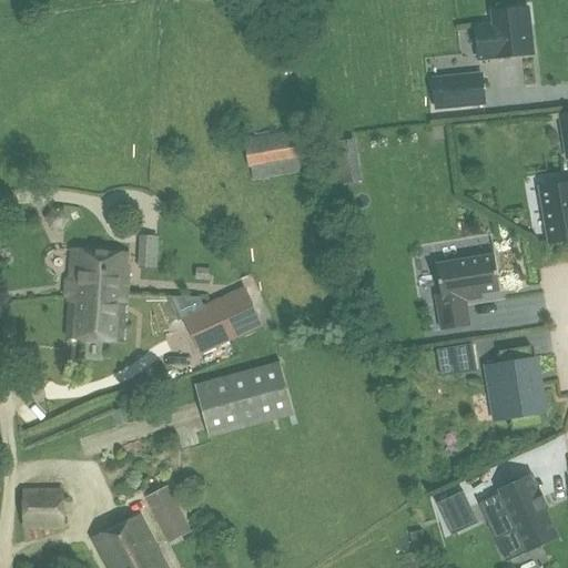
[(475,27),(479,60),(534,53),(534,52),(529,53),(525,8),(528,8),(528,7),(492,11),(493,24),(475,27)]
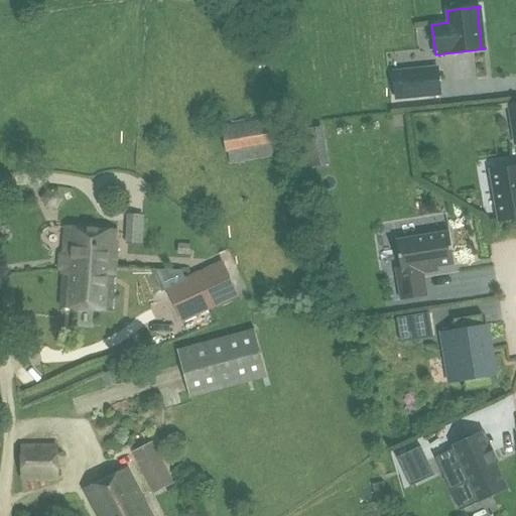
[(390,73),(393,99),(440,93),(436,67),(390,73)]
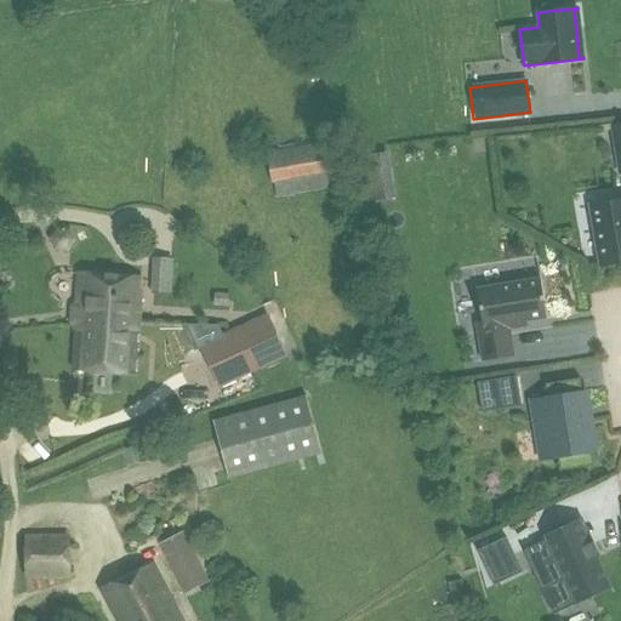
[(328,142),(268,152),(274,181),(332,171),(328,142)]
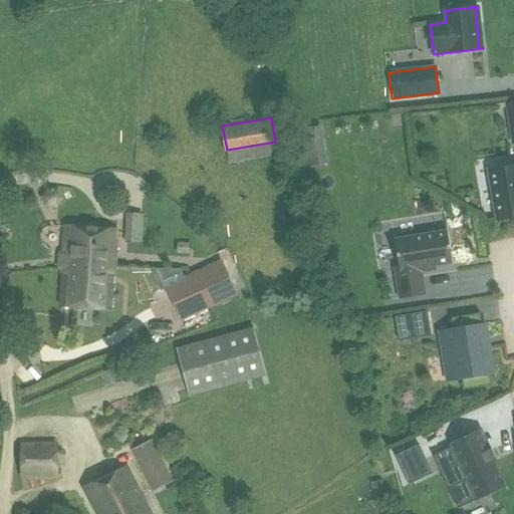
[(513,166),(490,171),(493,186),(492,186),(498,220),(499,220),(513,217),(513,166)]
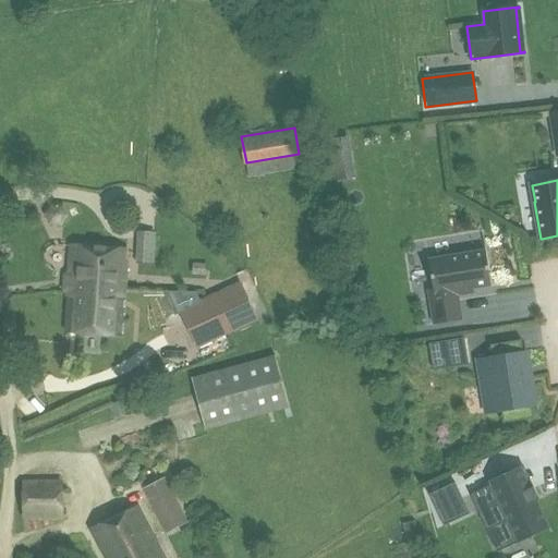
[(71,245),(65,331),(121,335),(126,249),(71,245)]
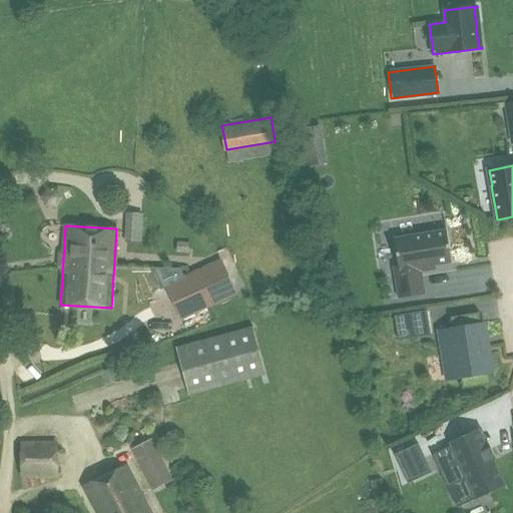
[(425,295),(422,272),(436,270),(436,266),(452,263),(447,230),(394,238),(399,266),(394,267),(399,299),(425,295)]
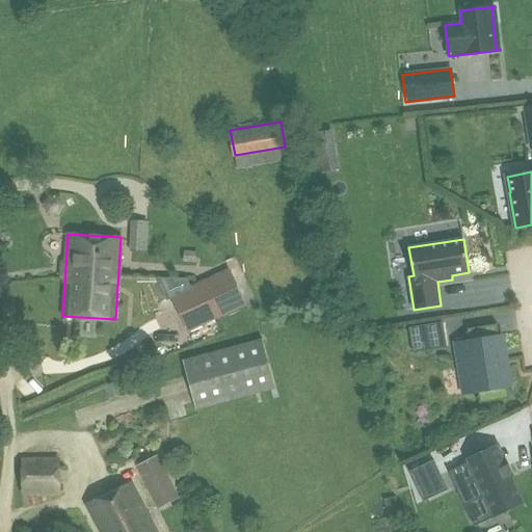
[(245,308),(230,272),(175,298),(190,333),(245,308)]
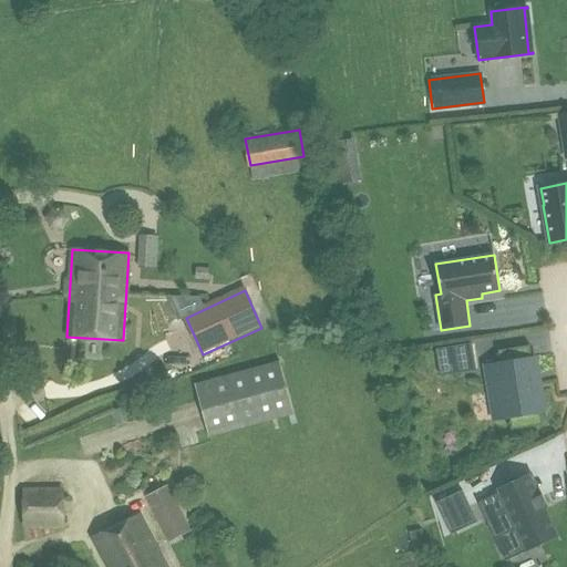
[(185,318),(206,308),(200,297),(167,296),(178,321),(185,318)]
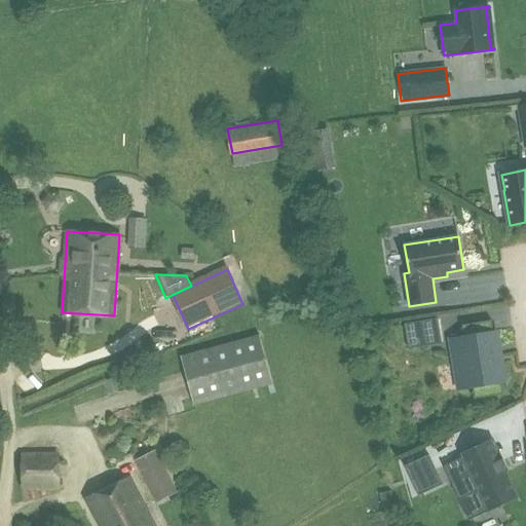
[(506,312),(508,327),(520,326),(519,311),(506,312)]
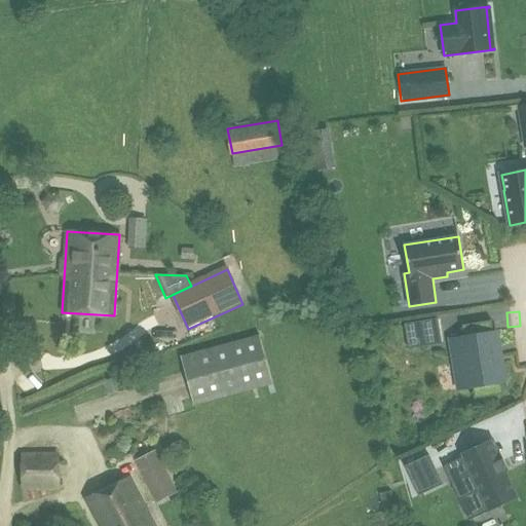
[(463,337),(449,339),(457,389),(472,387),(474,400),(503,395),(501,382),(504,382),(496,332),(493,332),(492,321),(462,325),(463,337)]
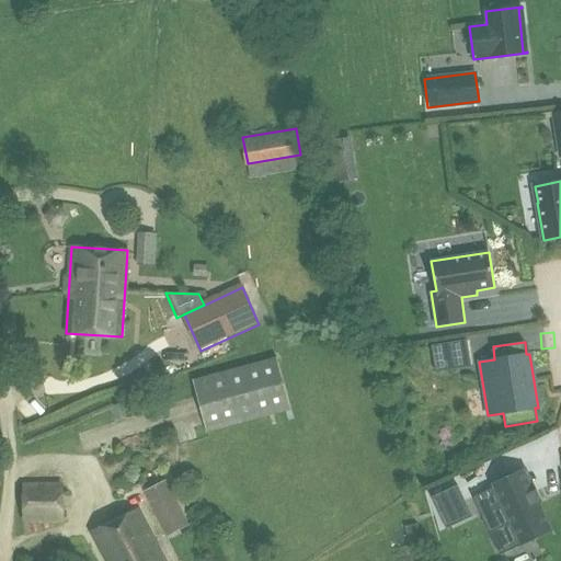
[(447,369),(443,343),(431,345),(435,371),(447,369)]
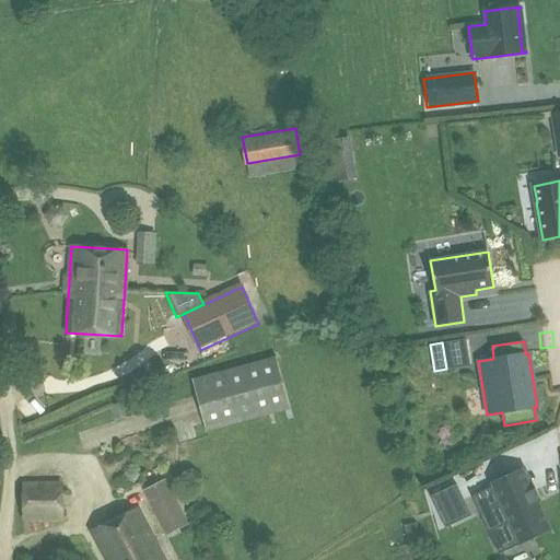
[(191,380),(207,433),(288,410),(273,357),(191,380)]
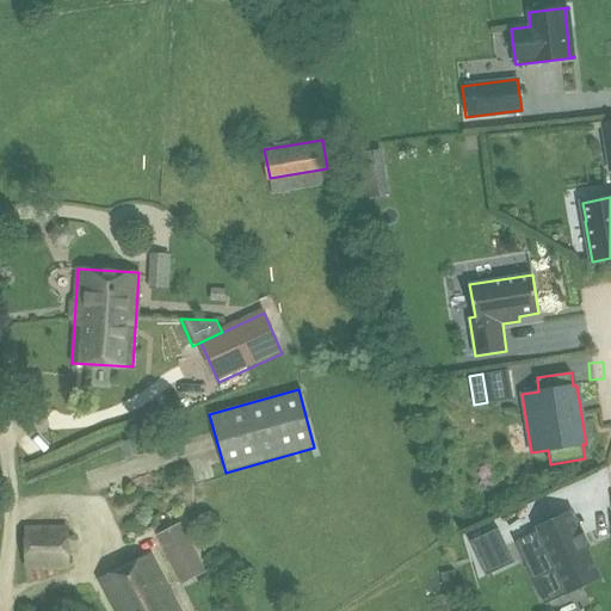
[(507,505),(512,531),(526,529),(522,503),(507,505)]
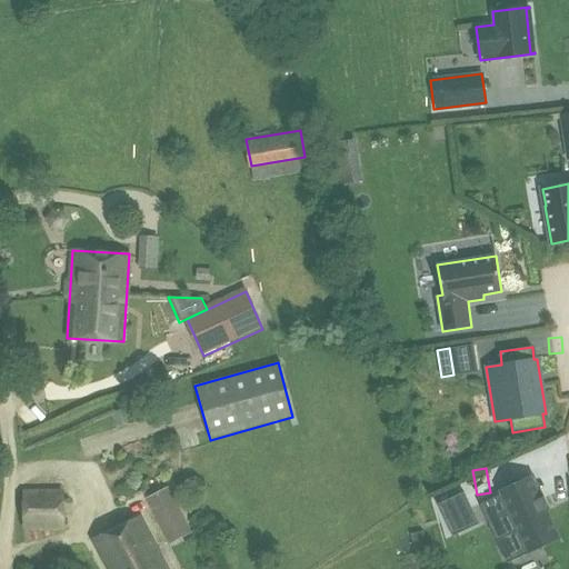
[(528,505),(517,480),(510,483),(510,485),(497,491),(499,495),(479,505),(482,511),(483,511),(496,538),(515,529),(527,555),(561,538),(547,508),(545,509),(539,499),(528,505)]
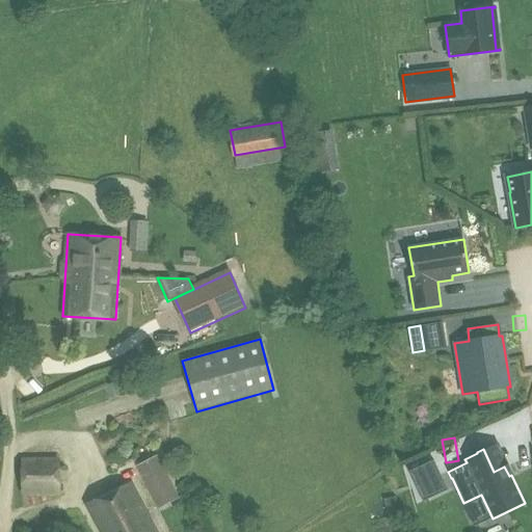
[(157,456),(137,466),(159,508),(175,500),(166,484),(170,482),(157,456)]
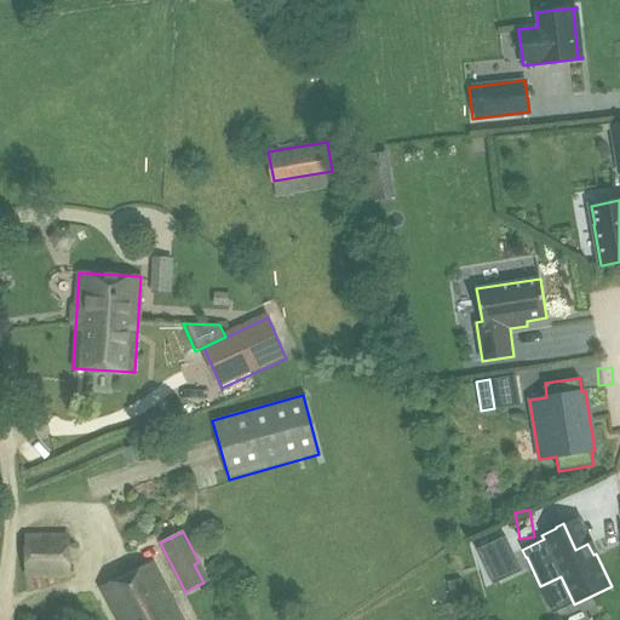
[(26,535),(26,574),(68,574),(68,535),(26,535)]
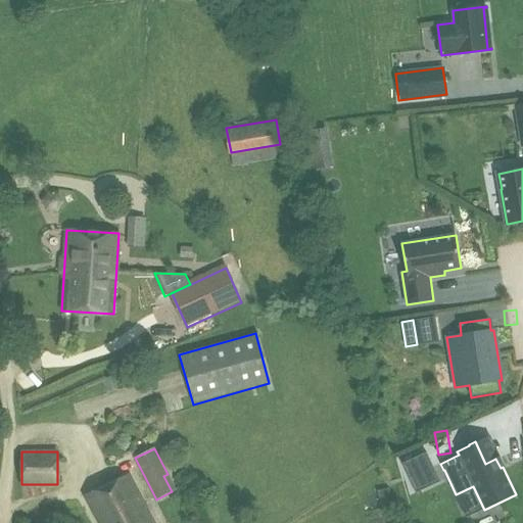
[(433,467),(426,452),(402,463),(416,492),(420,490),(419,489),(437,480),(431,467),(433,467)]
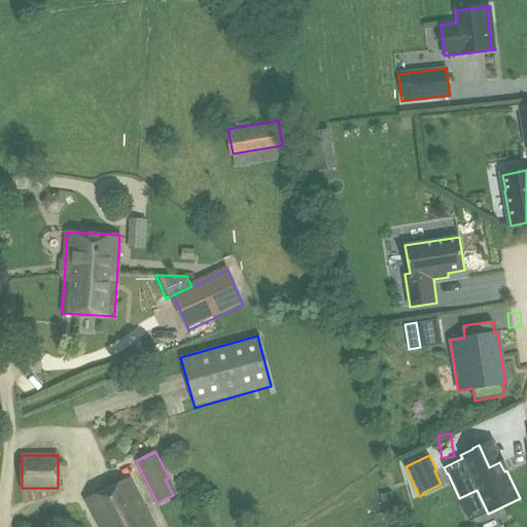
[(86,499),(101,526),(155,526),(130,478),(86,499)]
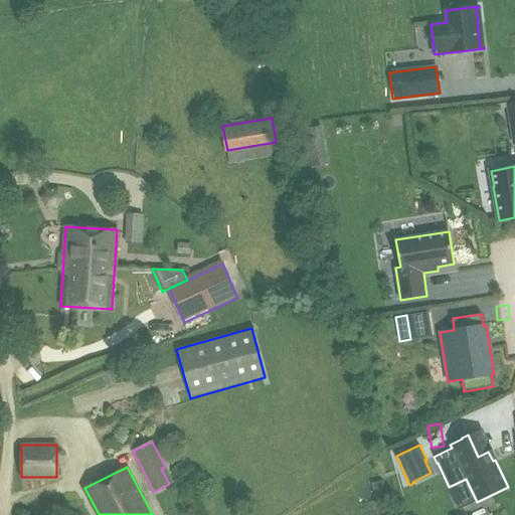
[(387,496),(383,481),(372,484),(376,499),(387,496)]
